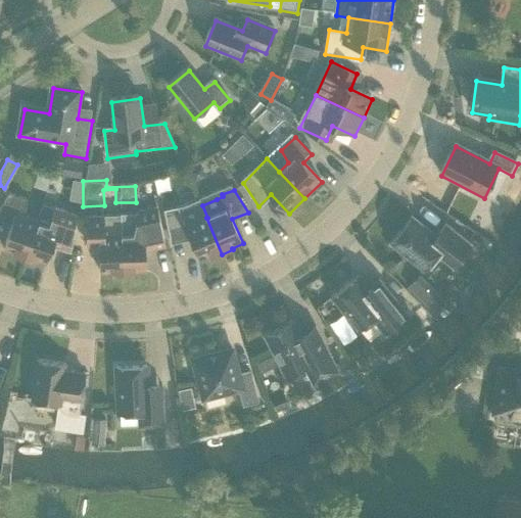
[(26,260),(39,223),(27,220),(29,202),(10,196),(0,215),(0,220),(13,225),(5,250),(15,254),(15,255),(26,260)]
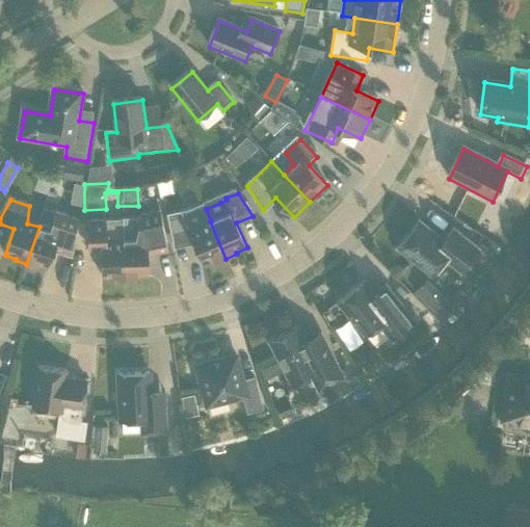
[(188,212),(168,216),(174,245),(194,241),(205,266),(215,261),(216,263),(226,259),(210,221),(211,221),(206,209),(204,205),(188,212)]
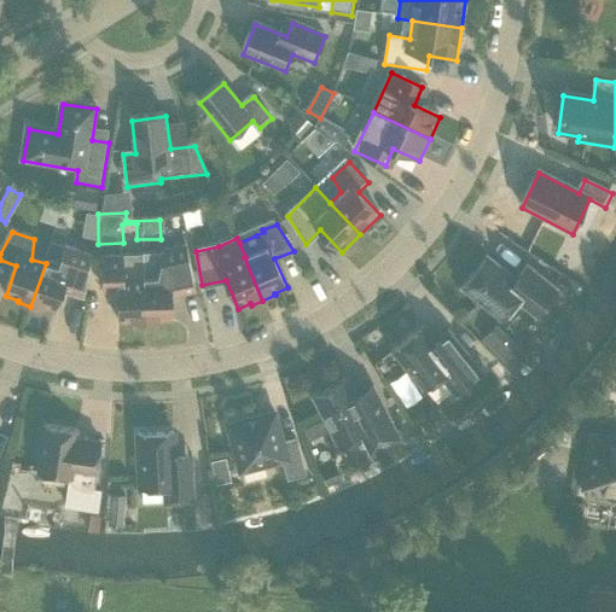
[(92,257),(52,244),(46,263),(30,307),(44,310),(44,309),(57,314),(67,284),(86,290),(92,257)]
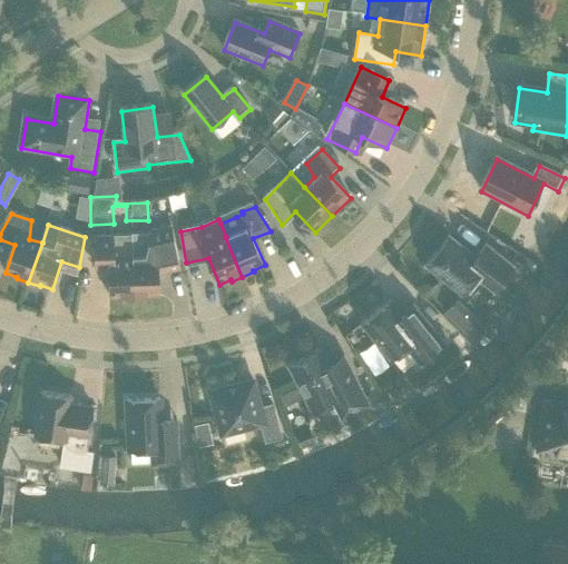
[(134,238),(136,298),(160,298),(159,268),(180,264),(173,229),(153,237),(135,237),(135,238),(134,238)]
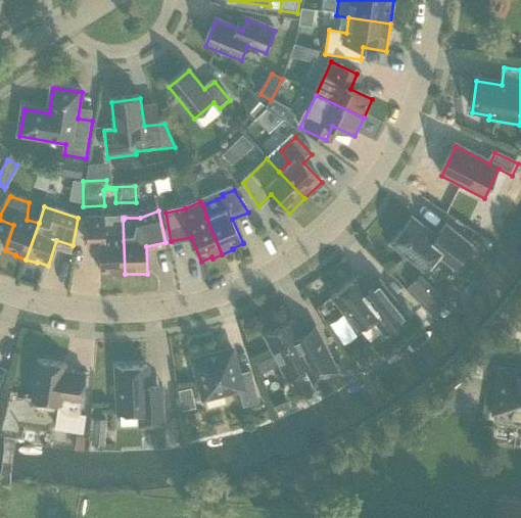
[(102,275),(125,274),(123,219),(88,220),(89,248),(101,248),(102,275)]
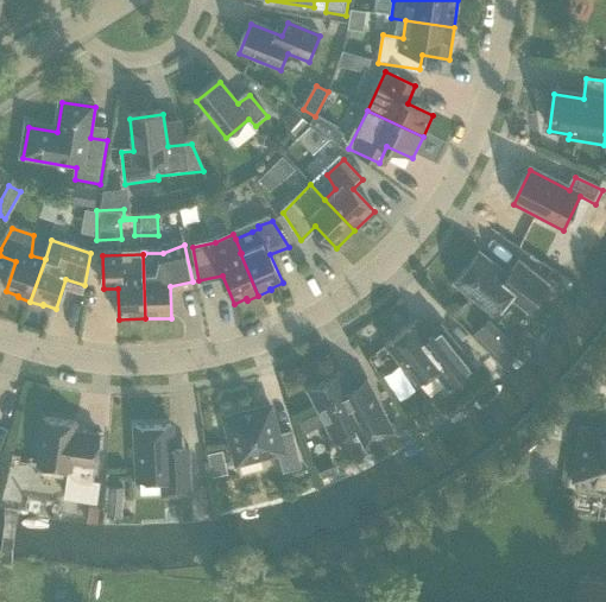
[(529,312),(549,287),(519,264),(509,278),(480,255),(456,285),(496,316),(511,298),(529,312)]
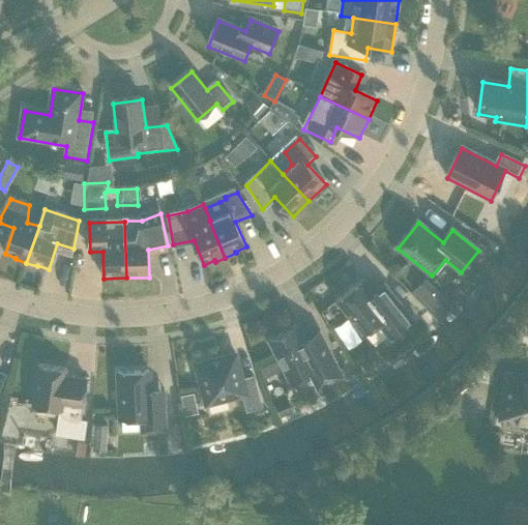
[(384,285),(372,294),(363,283),(339,302),(365,336),(378,326),(390,342),(414,322),(384,285)]
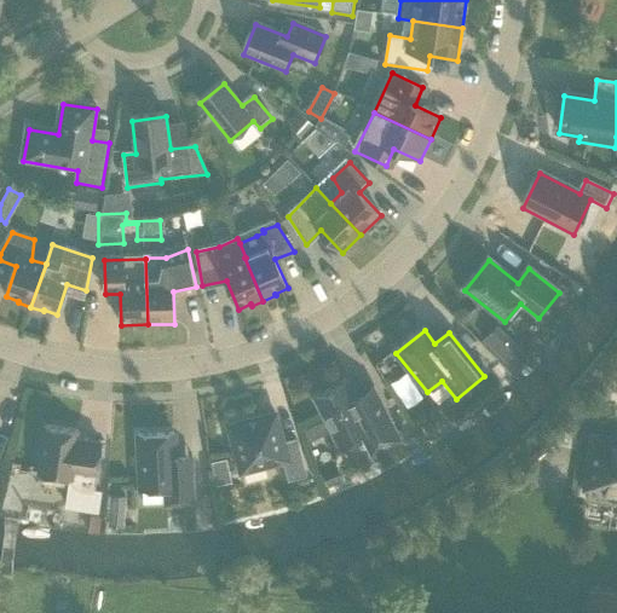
[(497,365),(509,353),(491,334),(479,346),(497,365)]
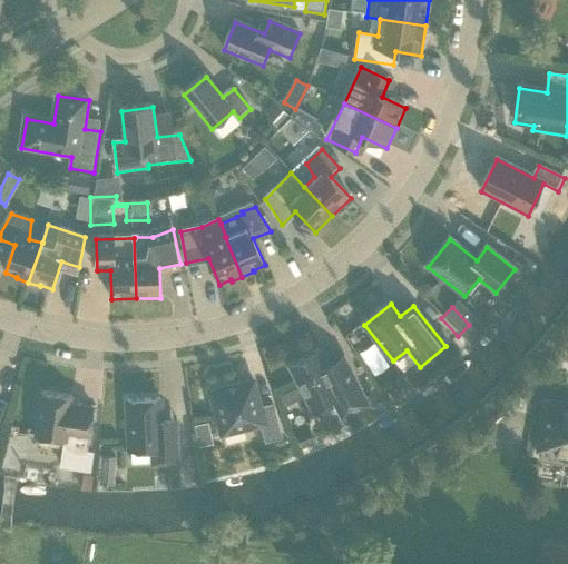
[(291,368),(312,411),(333,401),(343,421),(370,407),(345,359),(329,368),(321,353),(291,368)]
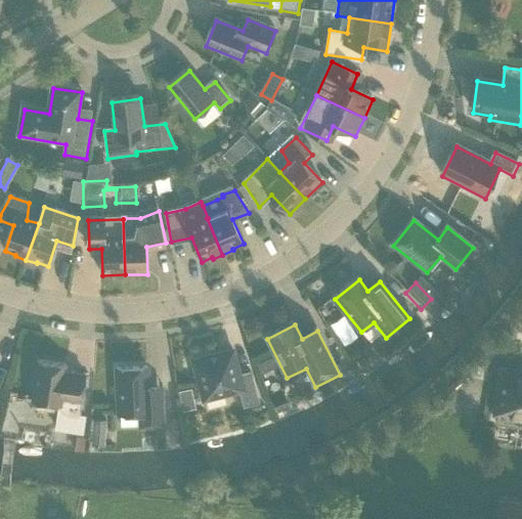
[(360,345),(350,351),(356,361),(366,355),(360,345)]
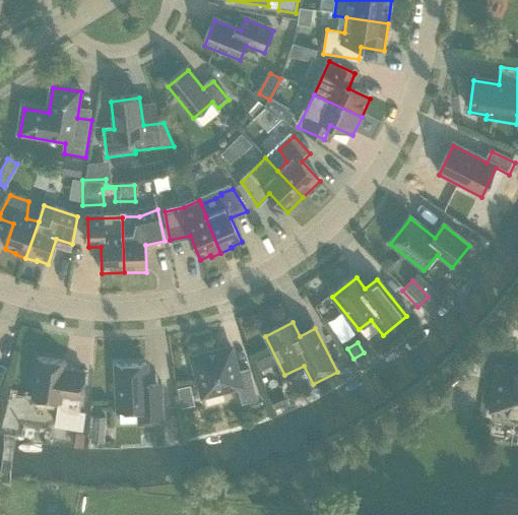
[(243,406),(259,402),(252,375),(240,378),(233,349),(193,360),(194,365),(192,366),(195,378),(197,377),(203,399),(239,390),(243,406)]
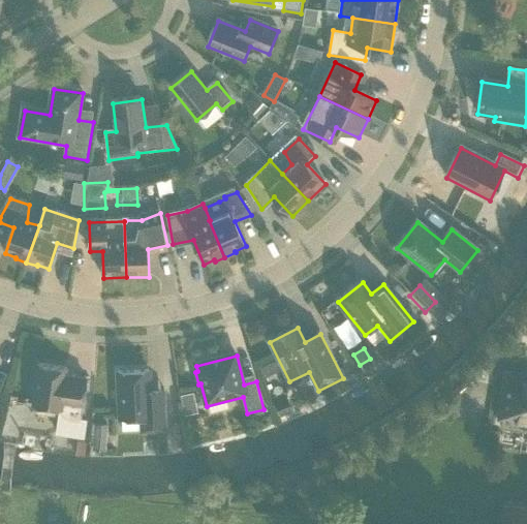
[(68,377),(68,371),(39,367),(33,407),(63,411),(64,405),(84,408),(88,380),(68,377)]
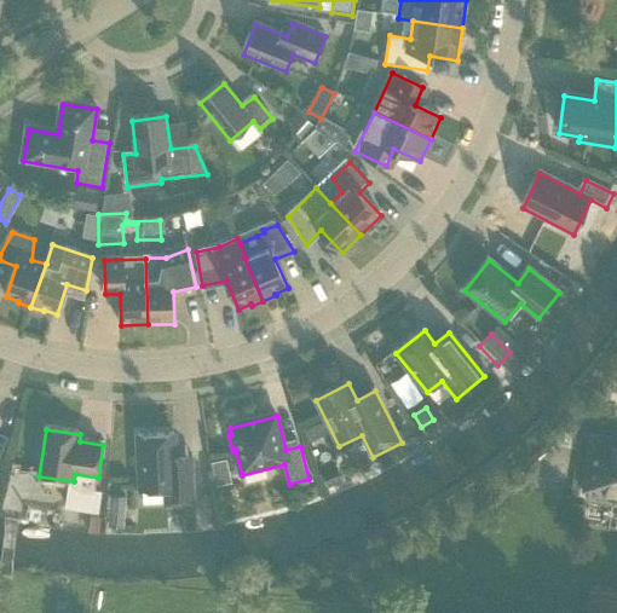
[(163,508),(196,507),(194,460),(177,460),(176,437),(139,438),(142,491),(163,490),(163,508)]
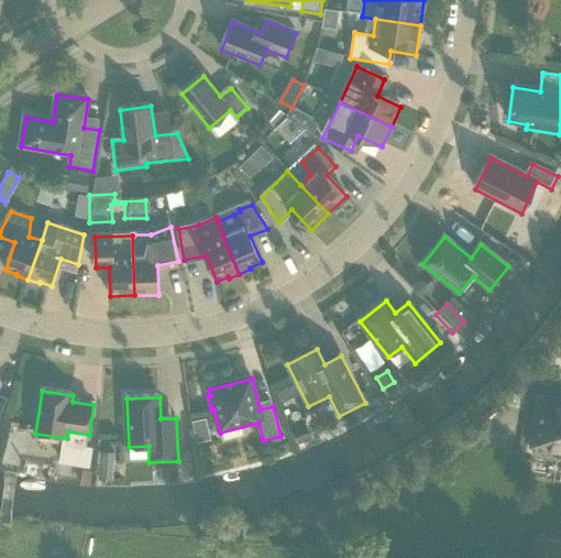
[(560,407),(541,404),(535,446),(537,446),(536,457),(560,461),(560,407)]
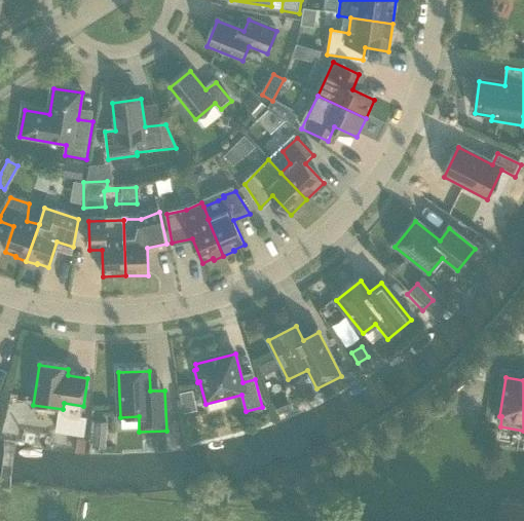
[(193,394),(182,397),(183,404),(194,401),(193,394)]
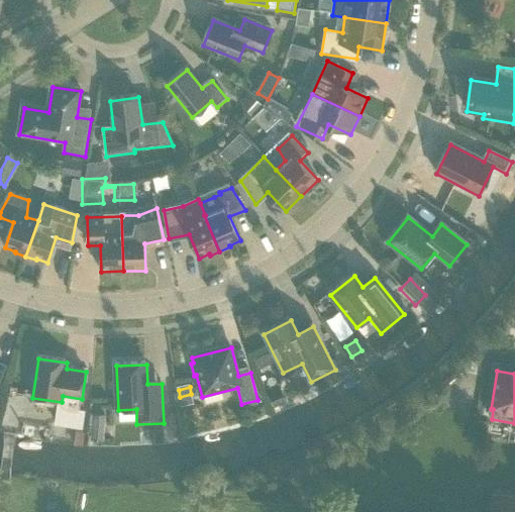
[(107,416),(94,415),(92,441),(105,442),(107,416)]
